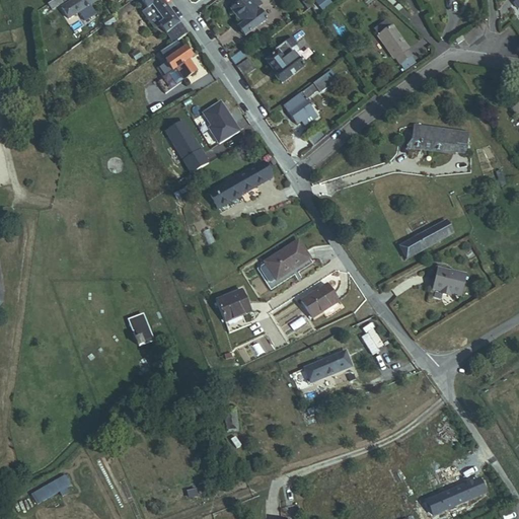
[(77,0),(62,11),(68,19),(94,2),(92,0),(77,0)]
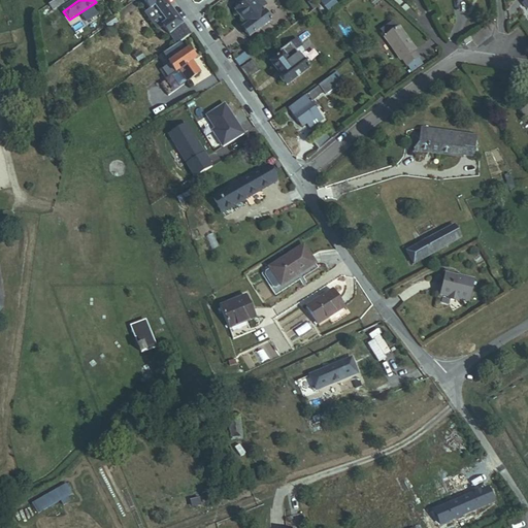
[(165,39),(176,31),(154,0),(145,0),(139,5),(146,15),(157,29),(165,39)]
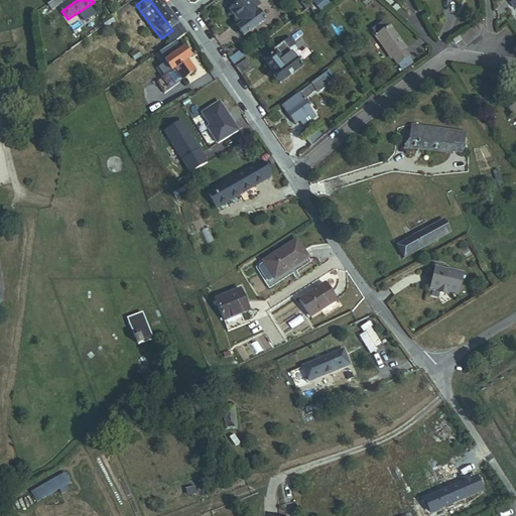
[(242,35),(266,19),(252,0),(246,0),(230,11),(237,22),(235,24),(242,35)]
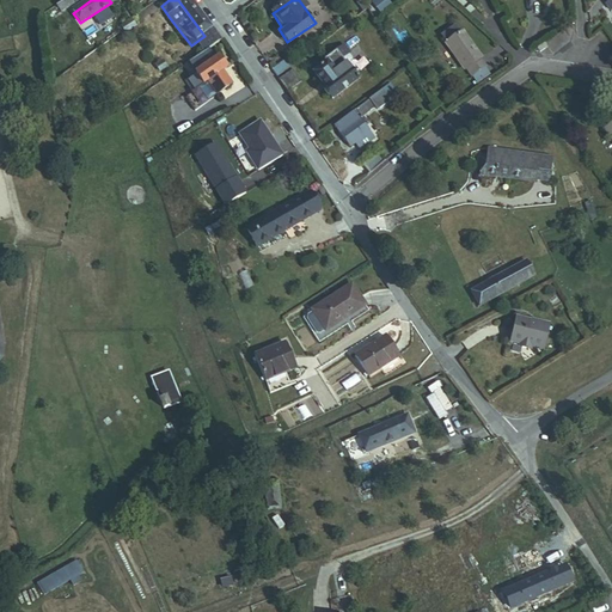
[(389,0),(373,0),(372,1),(381,13),(392,4),(389,0)]
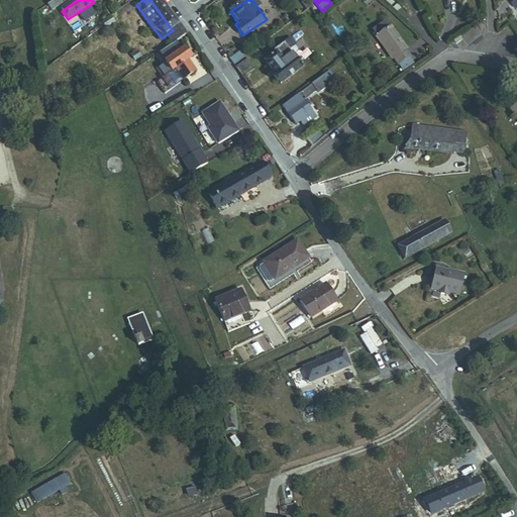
[(516,6),(516,0),(508,0),(514,8),(516,7),(516,6)]
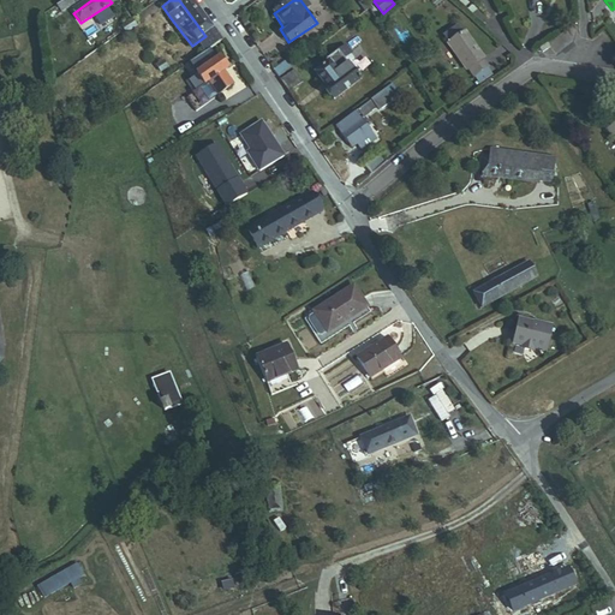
[(125,23),(133,18),(129,11),(121,17),(123,19),(125,23)]
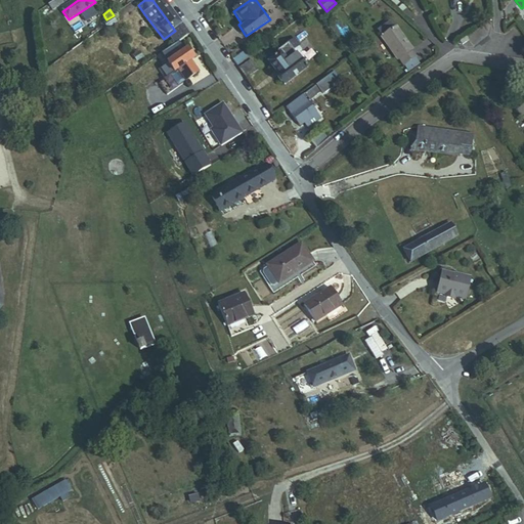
[(150,33),(156,29),(145,15),(140,19),(150,33)]
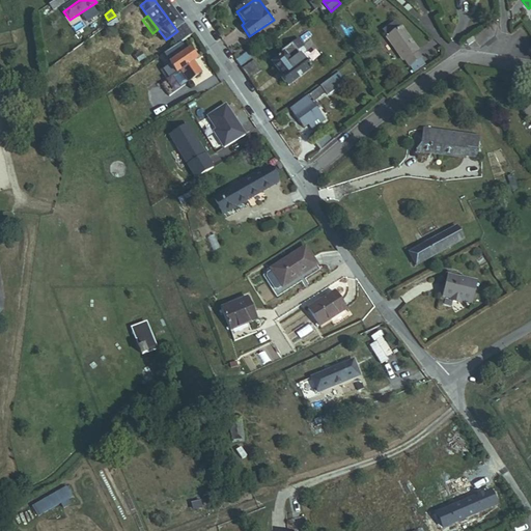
[(414,50),(417,48),(401,26),(387,36),(401,58),(404,56),(411,64),(420,58),(414,50)]
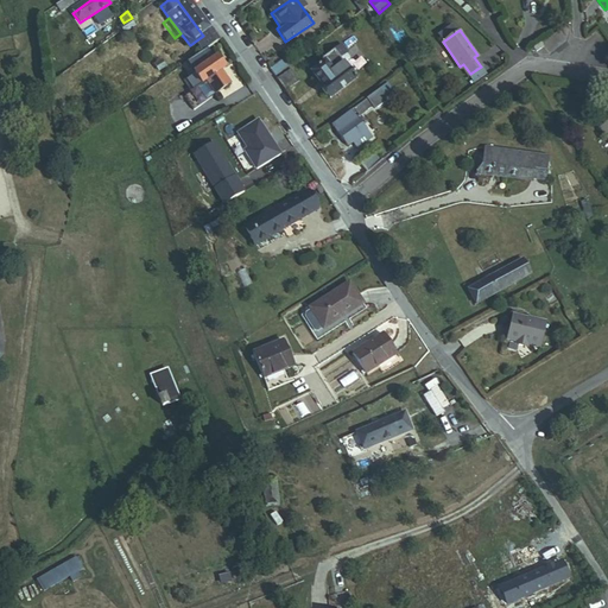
[(196,55),(213,43),(206,33),(203,36),(190,45),(196,55)]
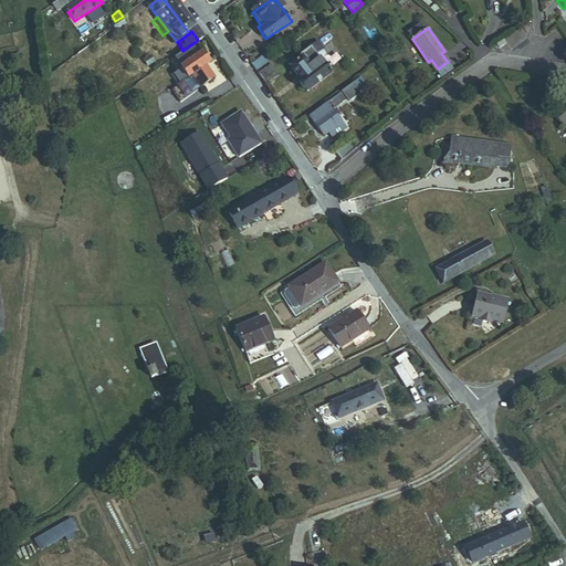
[(294,88),(317,74),(304,54),(310,51),(304,42),(284,55),(289,61),(280,66),(294,88)]
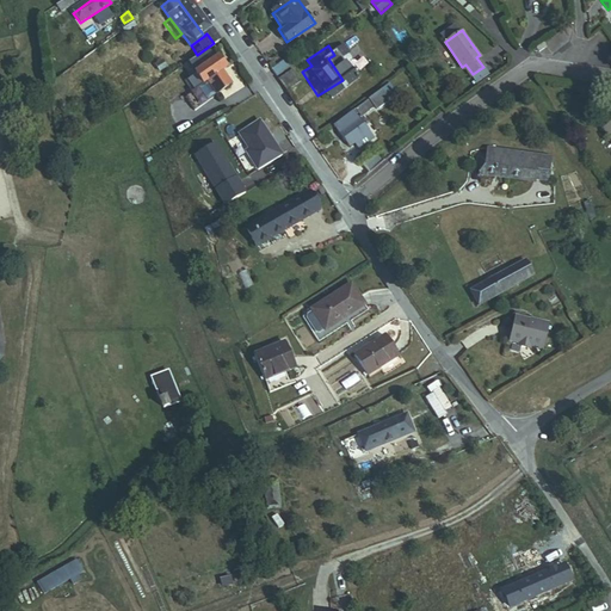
[(226,88),(216,75),(222,71),(214,60),(190,78),(197,88),(202,85),(213,98),(226,88)]
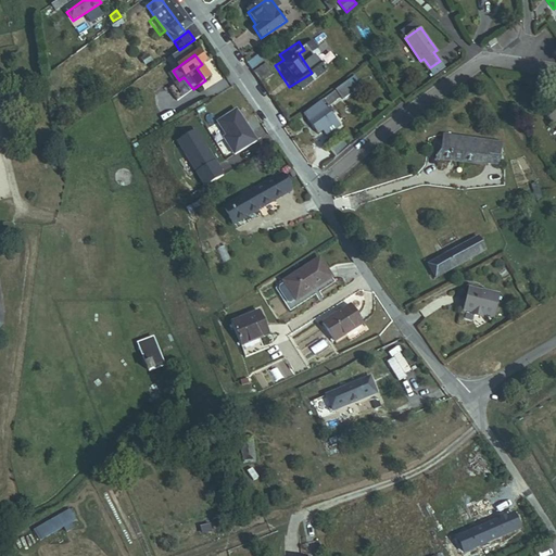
[(340,118),(330,103),(343,96),(345,98),(361,87),(353,78),(299,117),(307,130),(315,126),(318,131),(340,118)]
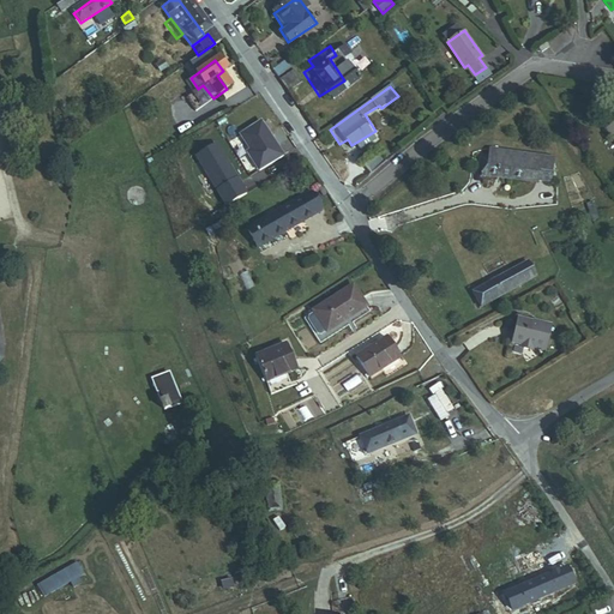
[(259,173),(263,170),(284,156),(262,120),(240,134),(250,149),(246,151),(259,173)]
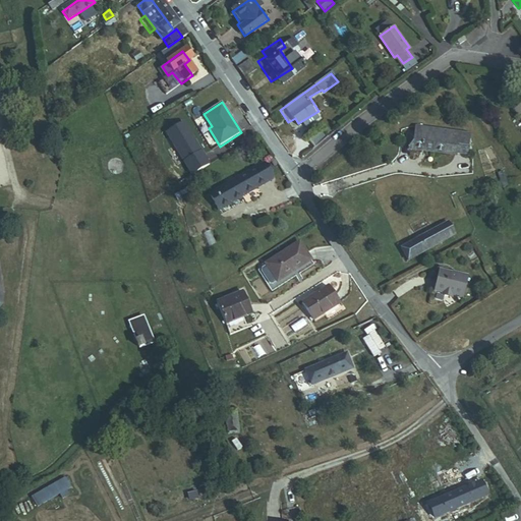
[(520,136),(520,109),(518,105),(506,113),(520,136)]
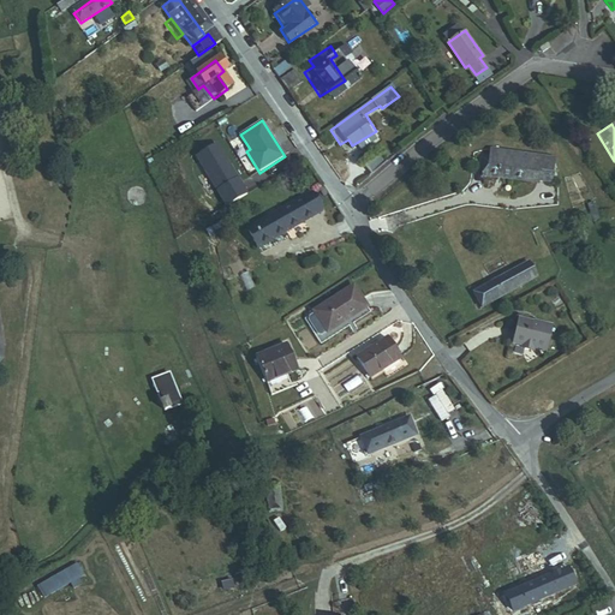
[(248,193),(216,145),(195,159),(226,208),(248,193)]
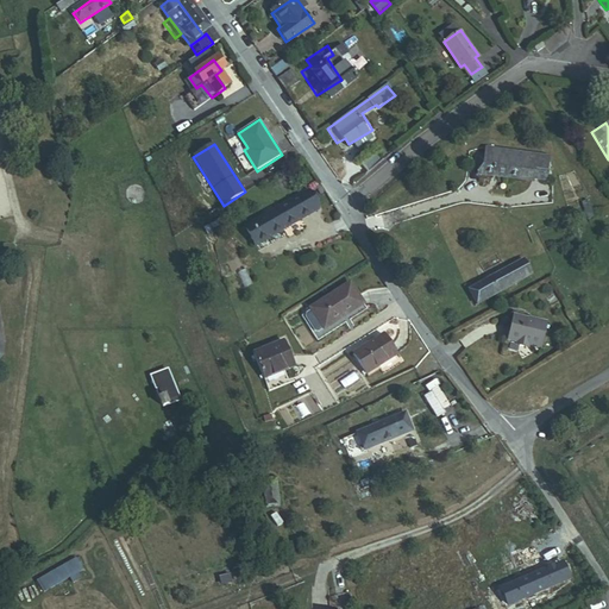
[(485,173),(537,177),(537,176),(547,177),(550,152),(488,146),(485,173)]
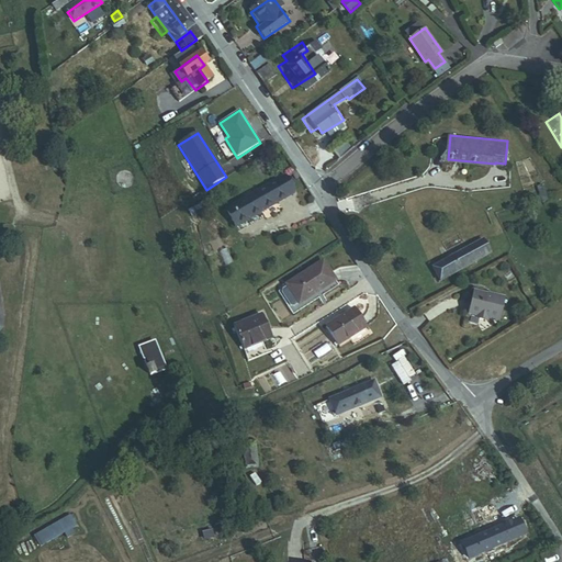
[(235,210),(244,226),(303,195),(294,179),(251,201),(244,205),(235,210)]
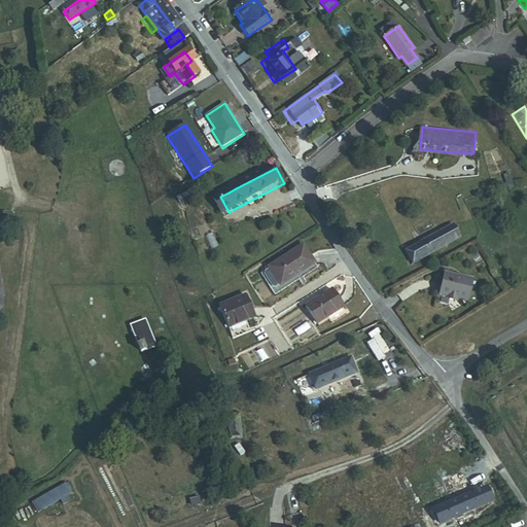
[(498,190),(506,187),(502,175),(494,178),(498,190)]
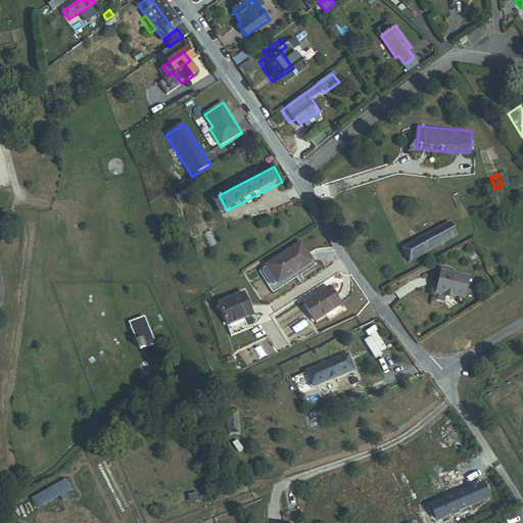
[(222,214),(227,210),(219,195),(214,198),(222,214)]
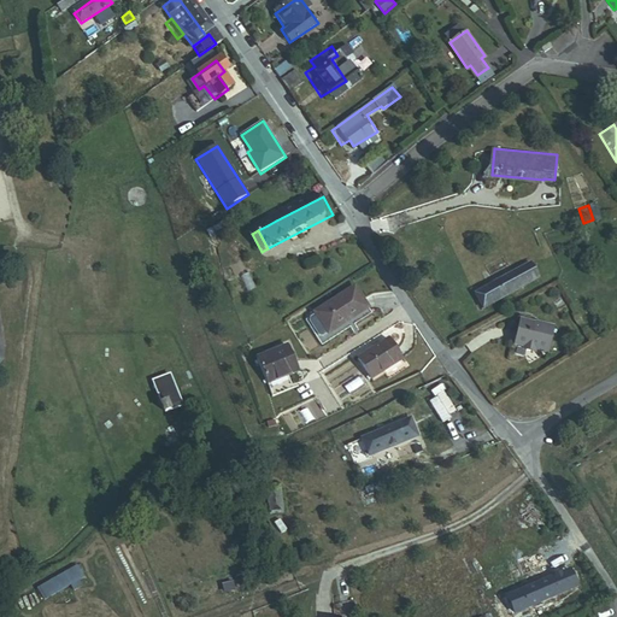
[(532,263),(475,293),(482,307),(539,277),(532,263)]
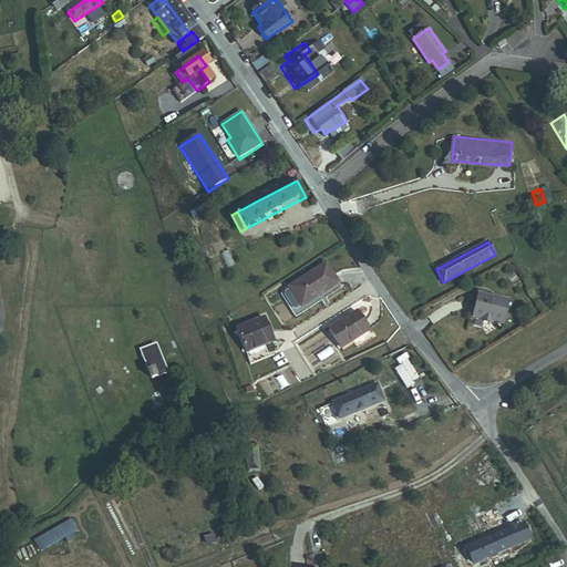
[(284,295),(296,315),(333,291),(321,271),(284,295)]
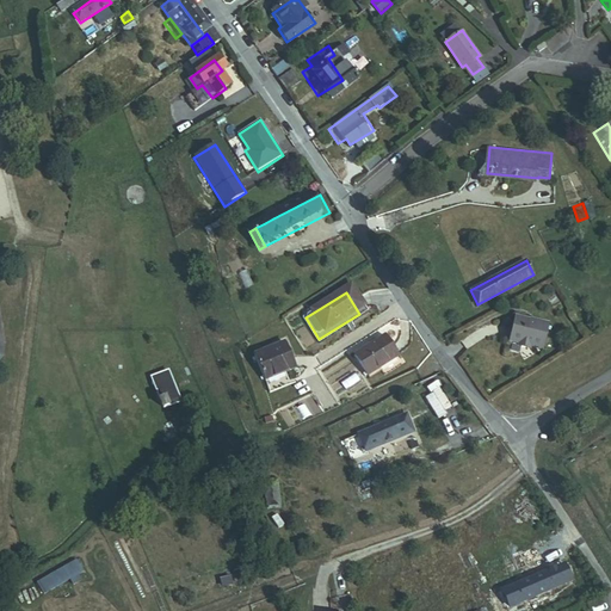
[(550,322),(516,314),(510,341),(544,349),(550,322)]
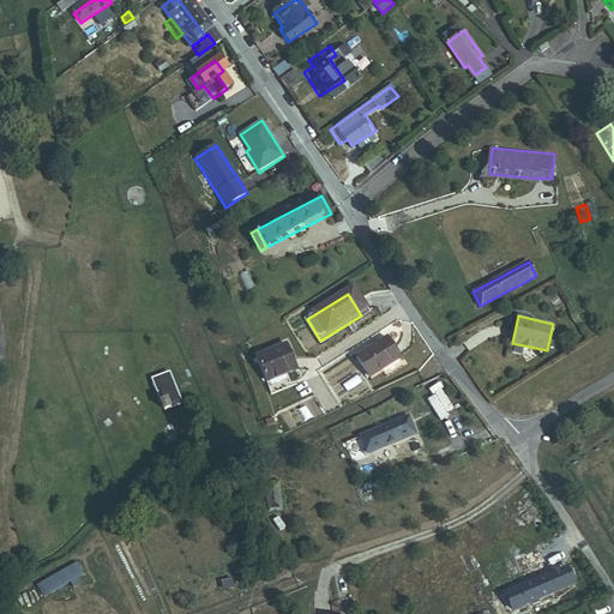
[(363,384),(393,365),(380,343),(350,362),(363,384)]
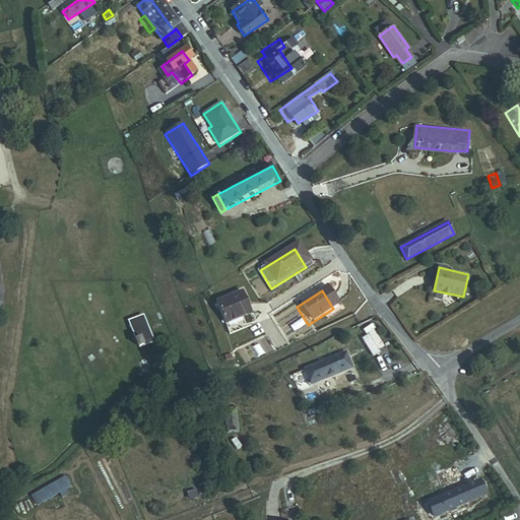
[(223,325),(249,314),(240,291),(214,303),(223,325)]
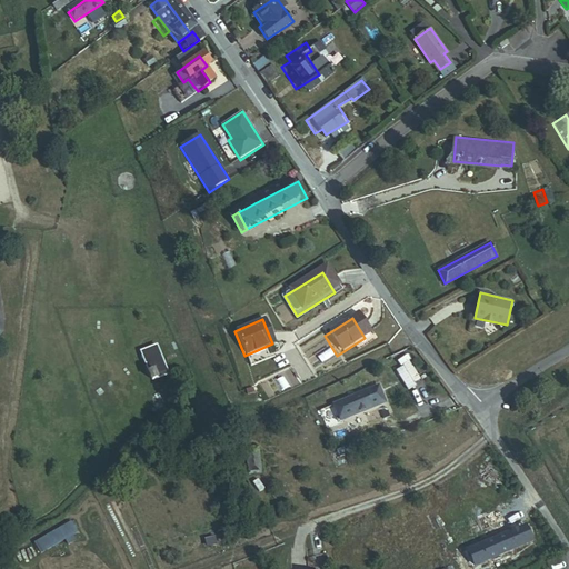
[(152,380),(168,372),(157,345),(140,351),(152,380)]
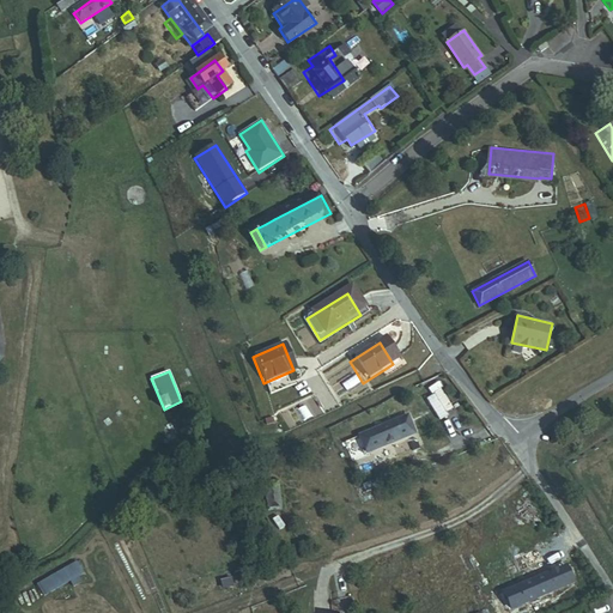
[(364,455),(416,435),(408,417),(356,437),(364,455)]
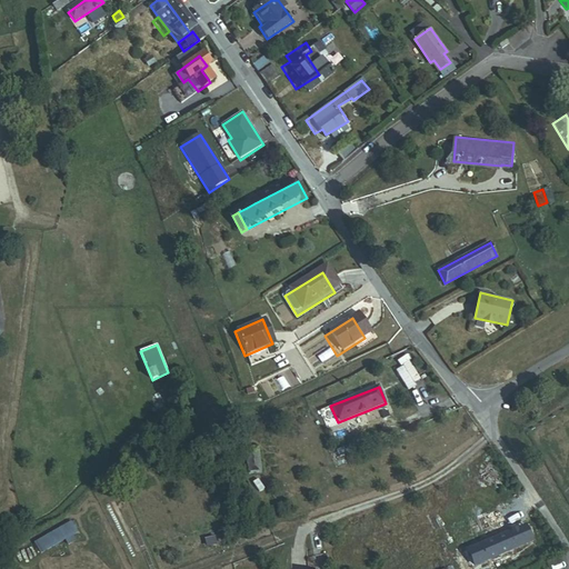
[(247,473),(261,472),(258,447),(245,448),(247,473)]
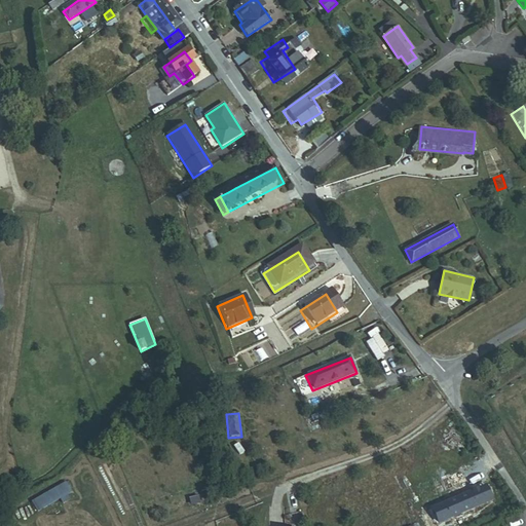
[(37,511),(72,491),(66,480),(31,499),(37,511)]
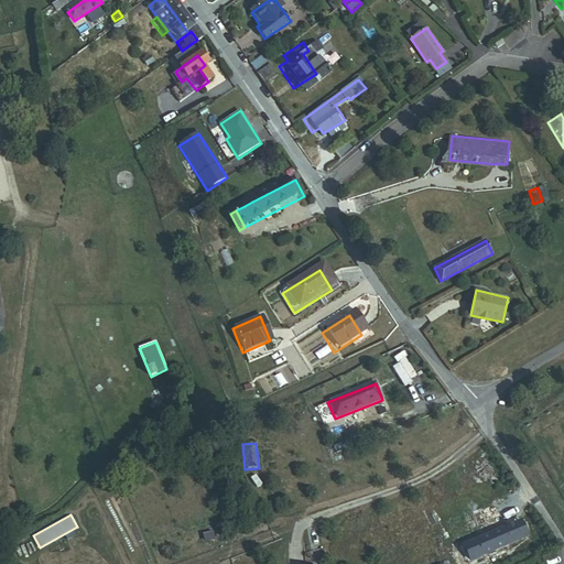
[(459,550),(466,563),(513,544),(507,529),(459,550)]
